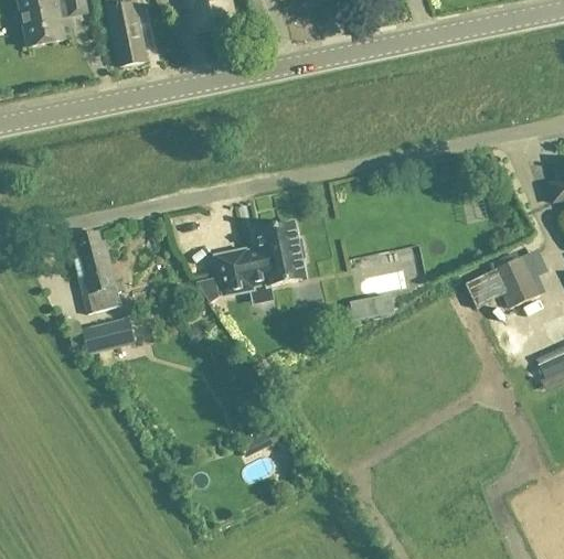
[(18,0),(28,44),(64,38),(60,15),(86,10),(83,0),(18,0)]
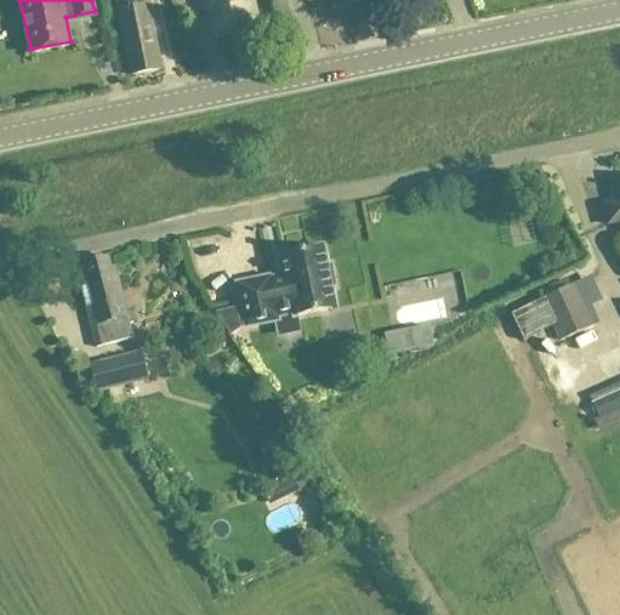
[(117,0),(118,6),(117,6),(131,72),(160,66),(146,0),(144,0),(117,0)]
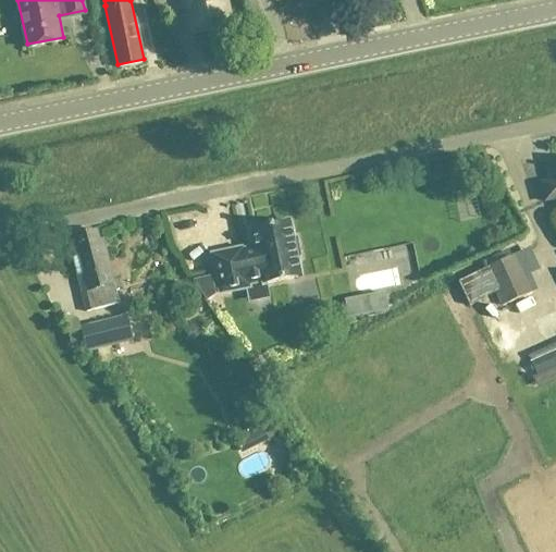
[(183,0),(189,28),(229,20),(223,0),(183,0)]
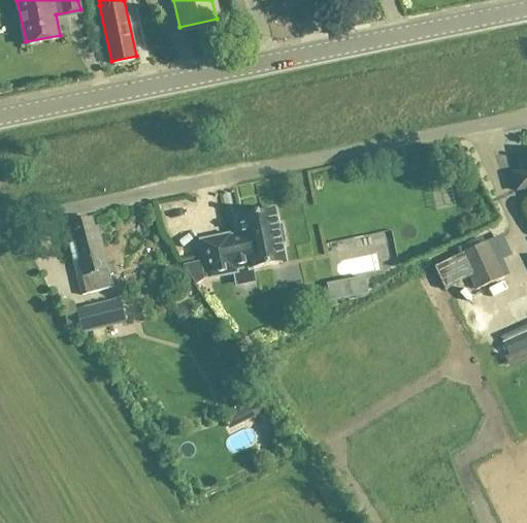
[(526,150),(520,152),(523,168),(512,170),(516,187),(526,184),(526,150)]
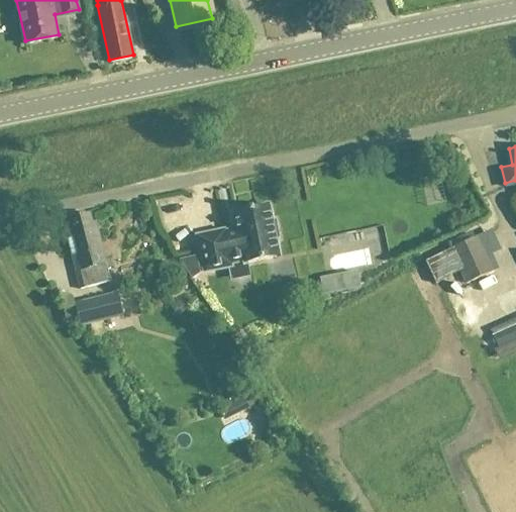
[(244,261),(278,254),(275,236),(279,235),(275,218),(271,219),(268,203),(234,210),(237,228),(224,231),(223,228),(197,234),(204,270),(230,264),(229,256),(242,253),(244,261)]
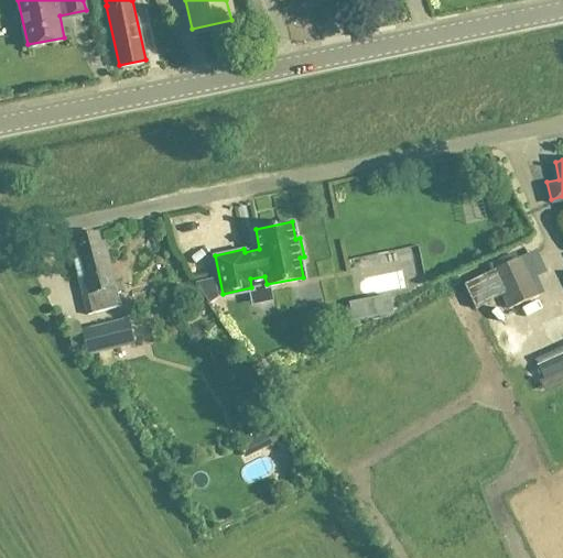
[(97,230),(75,236),(80,255),(73,256),(87,313),(120,304),(104,239),(99,240),(97,230)]
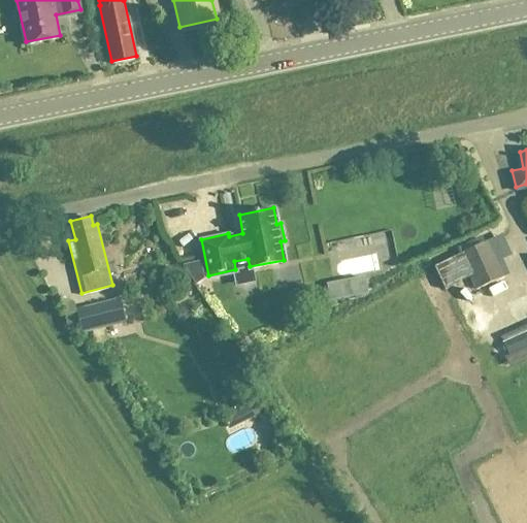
[(391,231),(332,241),(338,274),(385,266),(382,251),(395,249),(391,231)]
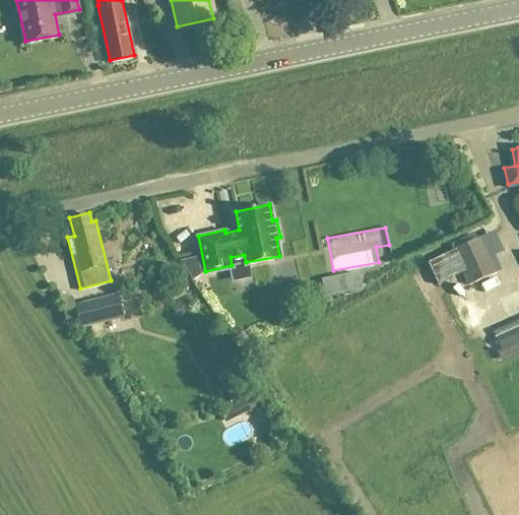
[(468,281),(492,271),(476,237),(452,247),(468,281)]
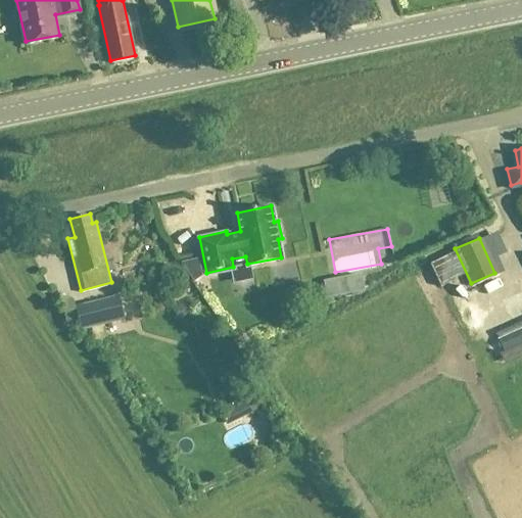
[(288,254),(274,264),(285,280),(299,271),(288,254)]
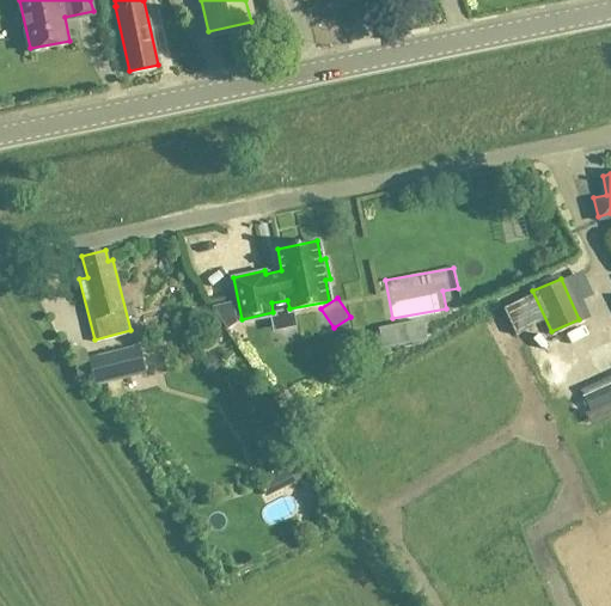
[(405,322),(409,340),(426,336),(422,318),(405,322)]
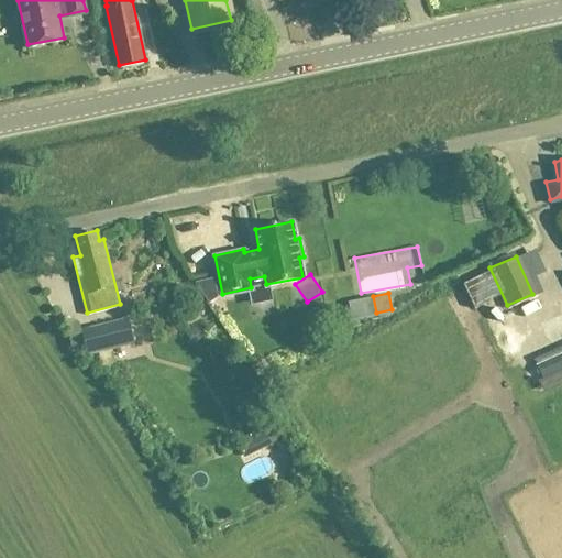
[(127,315),(80,327),(86,352),(133,340),(127,315)]
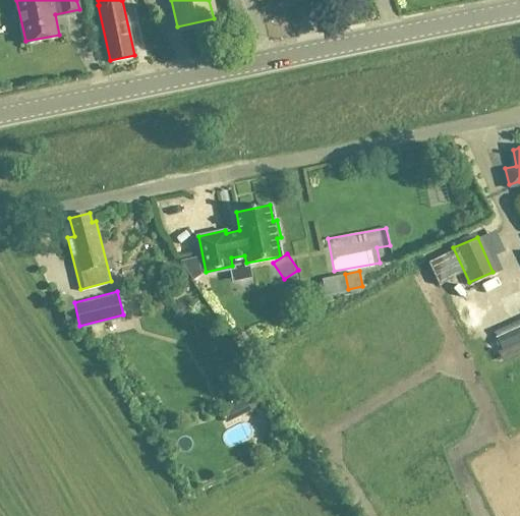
[(506,346),(519,339),(519,321),(499,332),(506,346)]
